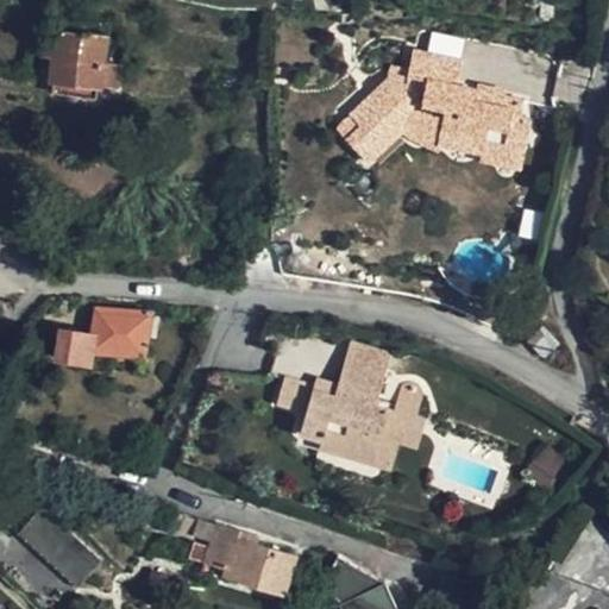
[(118,88),(121,64),(101,62),(105,36),(46,27),(41,76),(98,86),(118,88)]
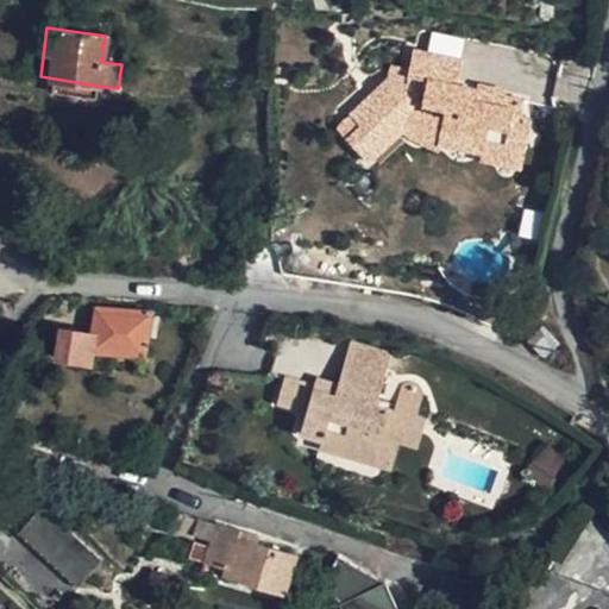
[(502,157),(513,105),(504,102),(476,96),(477,87),(459,83),(463,61),(413,50),(408,74),(400,73),(393,79),(394,82),(365,110),(376,121),(362,135),(380,154),(413,124),(415,110),(424,105),(445,108),(444,115),(440,130),(438,143),(482,154),(502,157)]
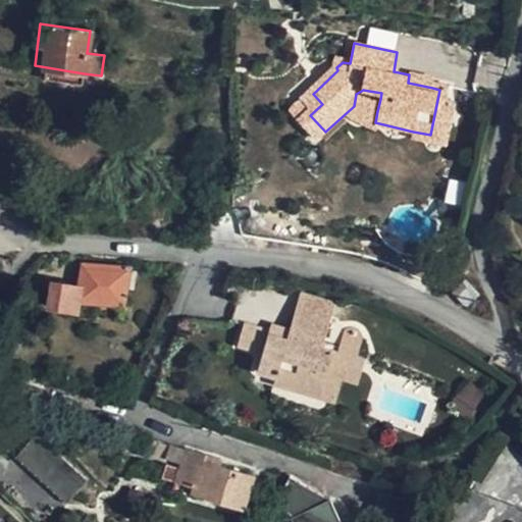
[(83,83),(84,73),(35,65),(42,77),(83,83)]
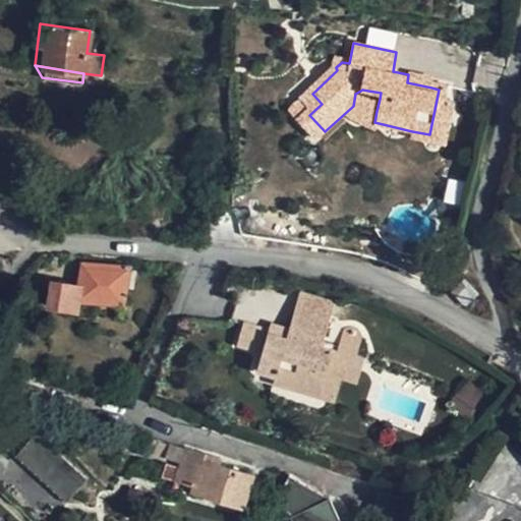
[(409,71),(408,74),(407,82),(431,88),(433,76),(409,71)]
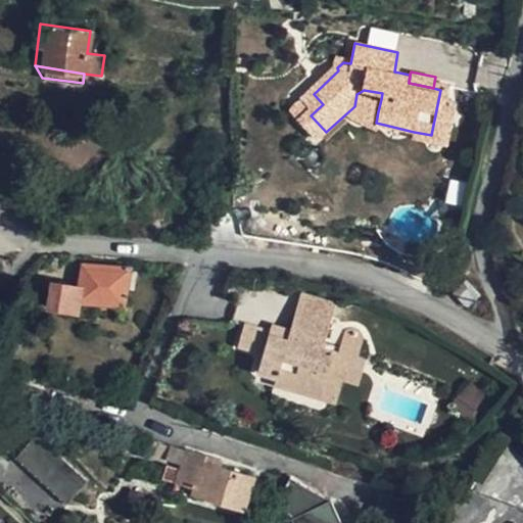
[(447,144),(457,102),(447,100),(449,92),(440,90),(431,135),(430,140),(447,144)]
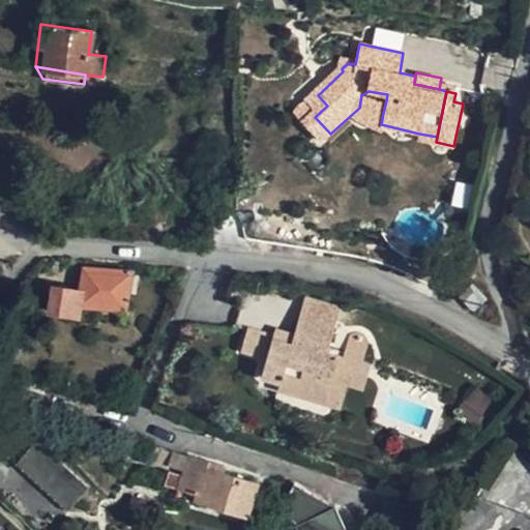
[(386,100),(361,95),(359,108),(383,113),(386,100)]
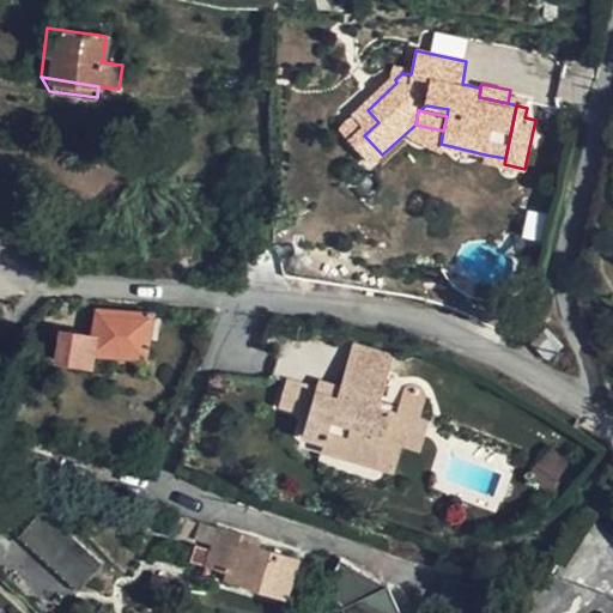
[(485,161),(504,164),(505,158),(485,155),(485,161)]
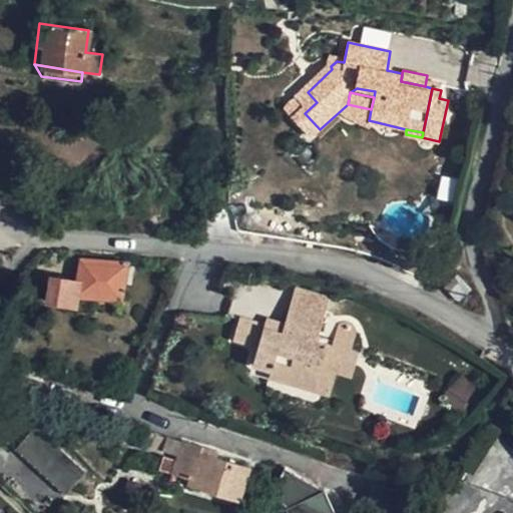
[(80,269),(79,281),(78,294),(121,299),(127,263),(80,260),(80,269)]
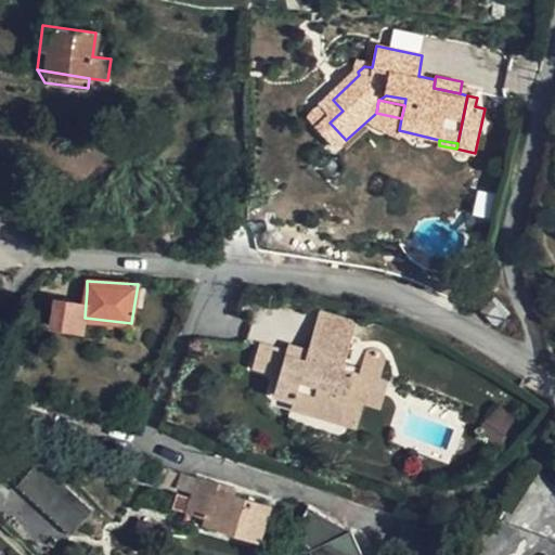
[(86,304),(87,291),(79,291),(77,302),(86,304)]
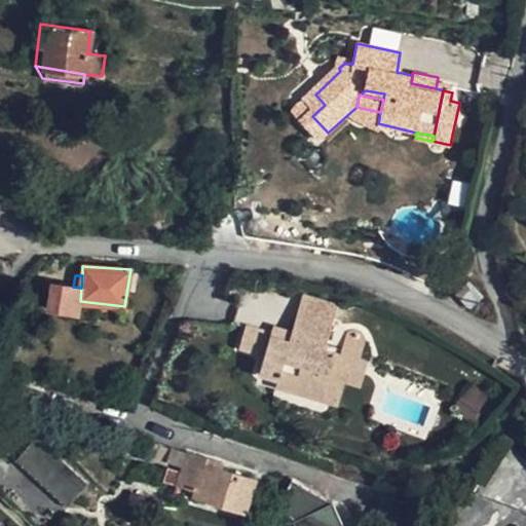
[(455,294),(471,311),(491,292),(475,275),(455,294)]
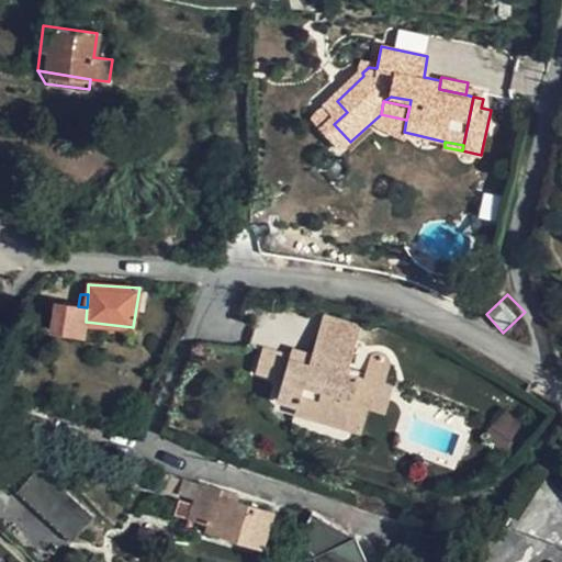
[(86,322),(87,307),(78,306),(57,302),(53,328),(83,335),(86,330),(86,322)]
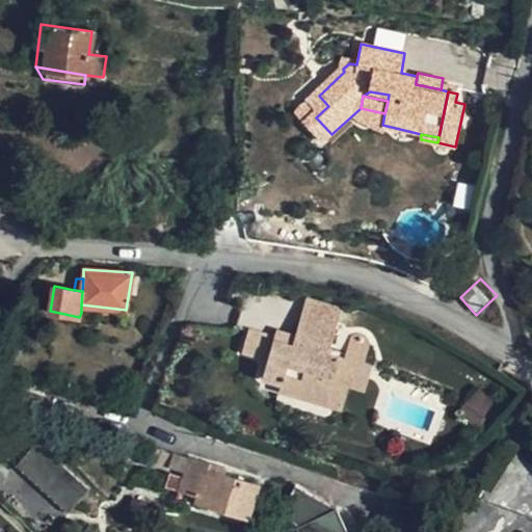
[(301,316),(296,335),(292,345),(272,340),(273,336),(249,329),(243,351),(268,358),(262,377),(281,383),(281,390),(326,402),(340,355),(329,353),(337,326),(301,316)]
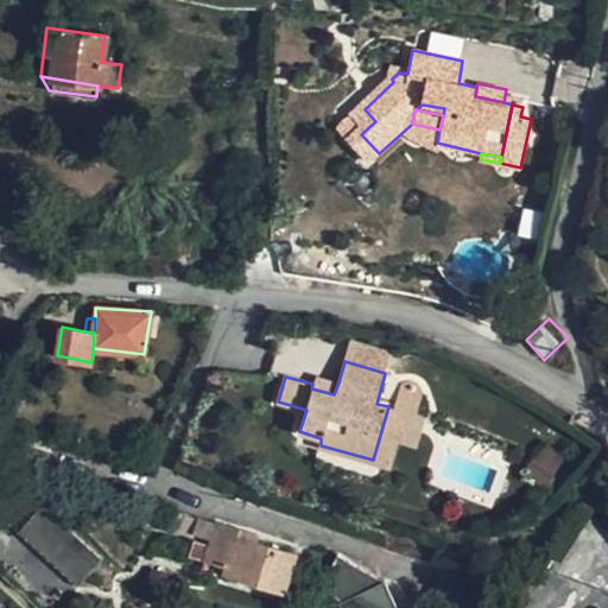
[(315,377),(312,384),(311,388),(334,394),(339,382),(315,377)]
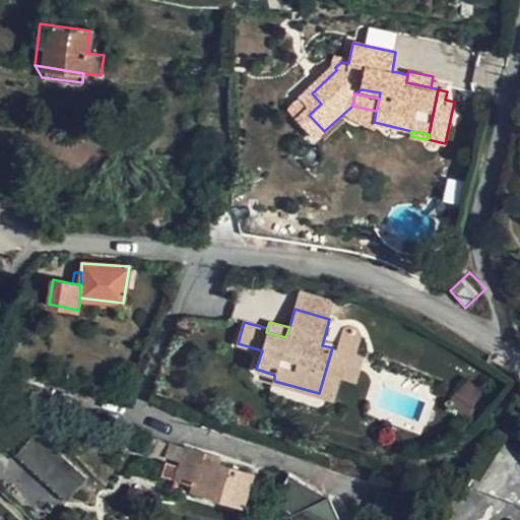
[(344,328),(337,349),(356,354),(362,335),(362,332),(359,330),(355,327),(352,326),(347,326),(344,328)]
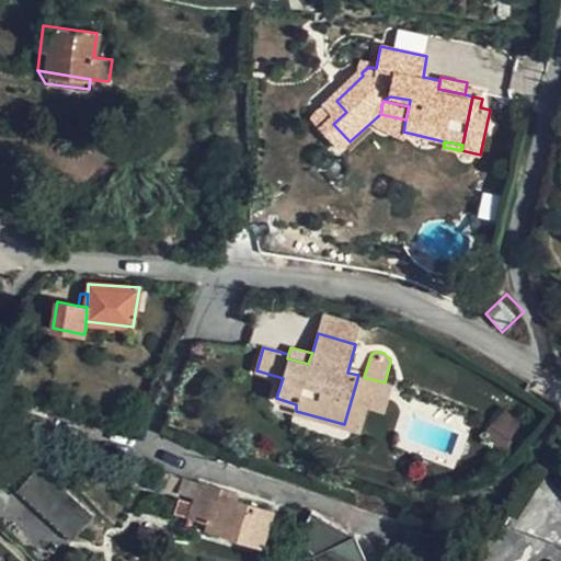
[(344,424),(361,430),(367,405),(386,412),(393,385),(385,382),(364,377),(358,375),(344,424)]
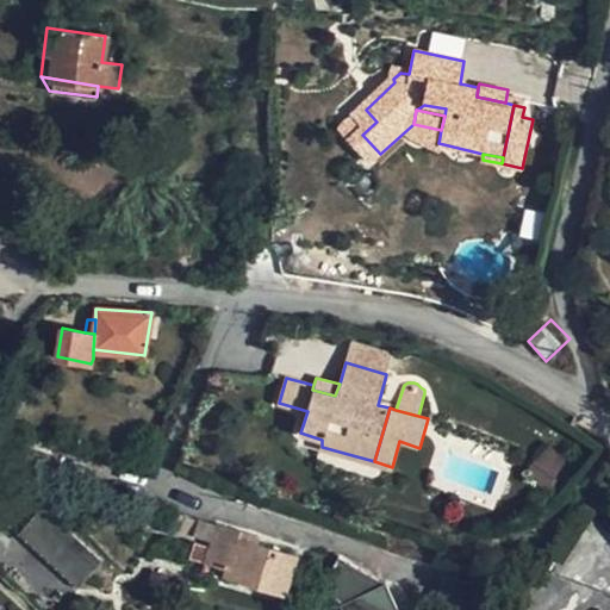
[(97,560),(39,510),(17,535),(74,585),(97,560)]
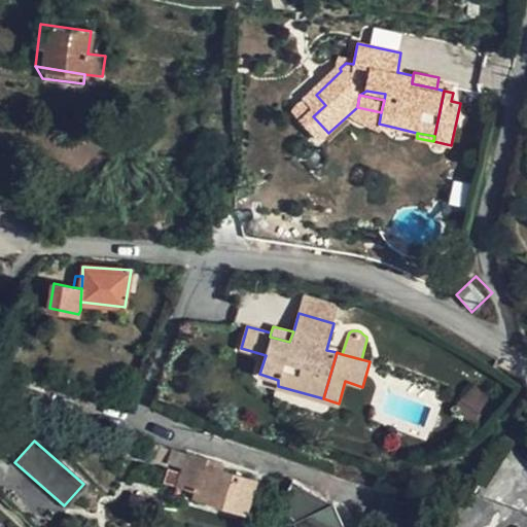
[(182,466),(186,452),(173,448),(168,462),(182,466)]
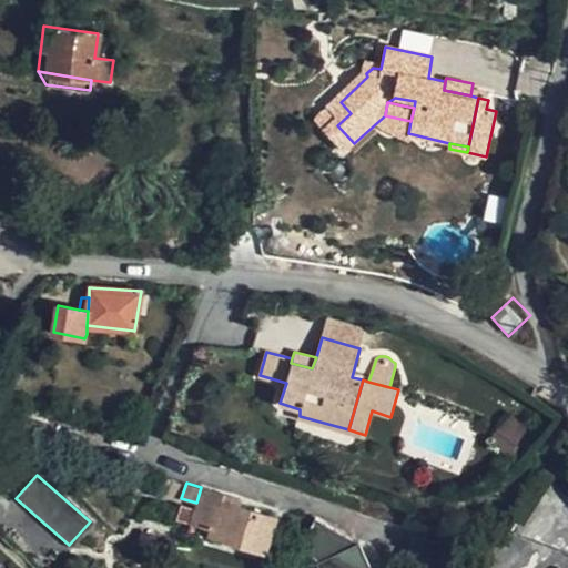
[(205,487),(204,495),(240,505),(241,498),(205,487)]
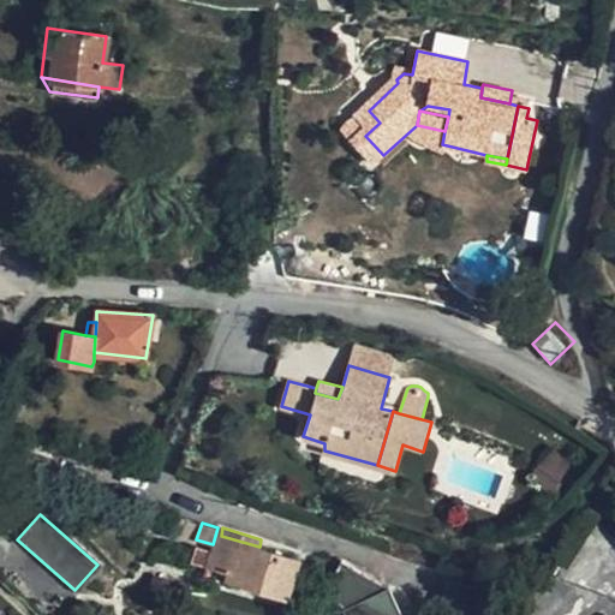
[(300,560),(260,547),(221,536),(216,553),(197,547),(192,562),(226,573),(224,579),(290,599),(300,560)]
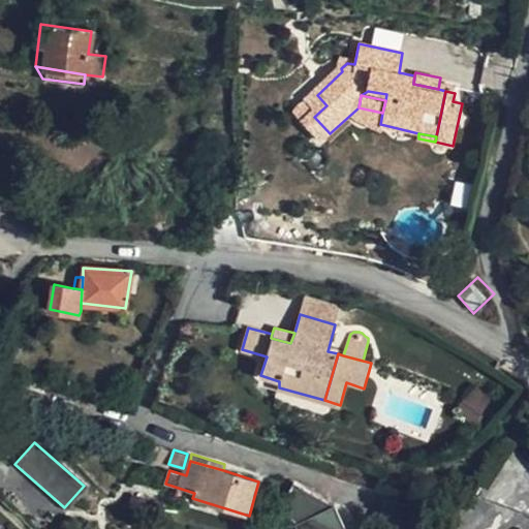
[(273,517),(294,524),(335,505),(309,490),(273,517)]
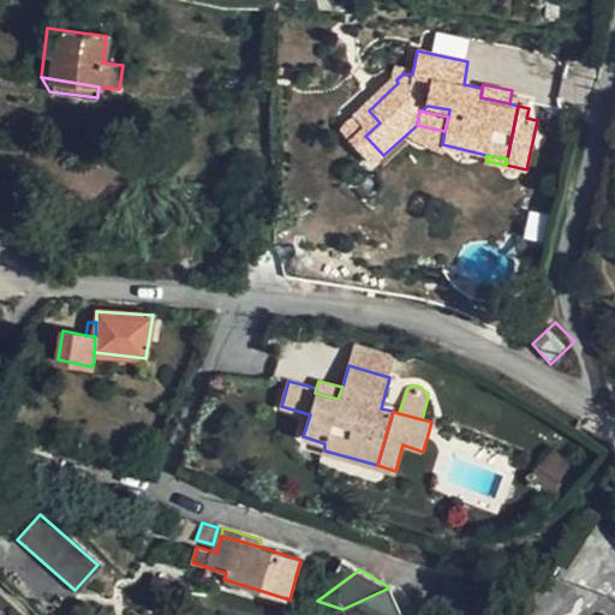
[(0,614),(40,614),(0,579),(0,614)]
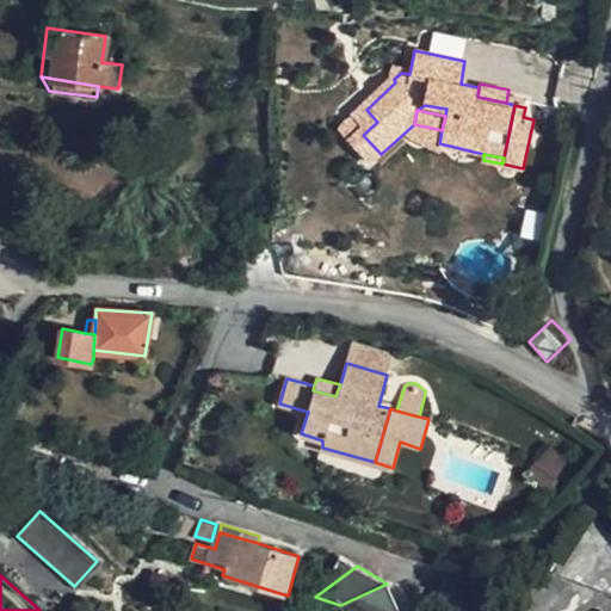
[(399,610),(387,584),(340,605),(343,610),(399,610)]
